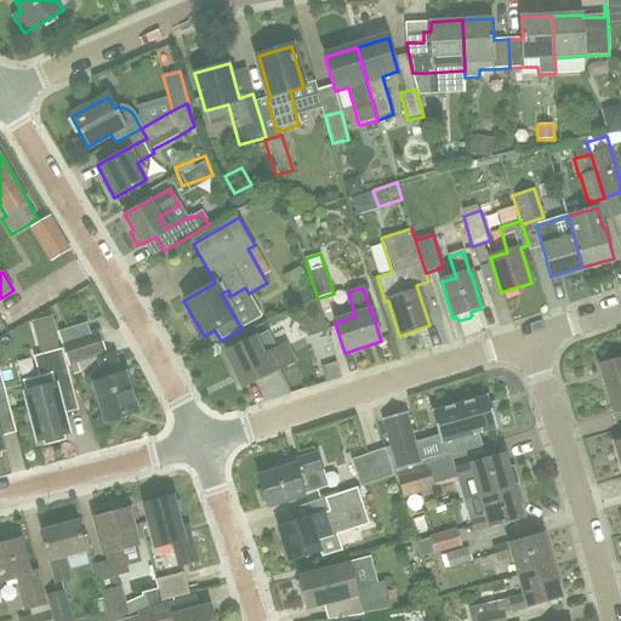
[(298,308),(308,337),(328,331),(317,298),(298,308)]
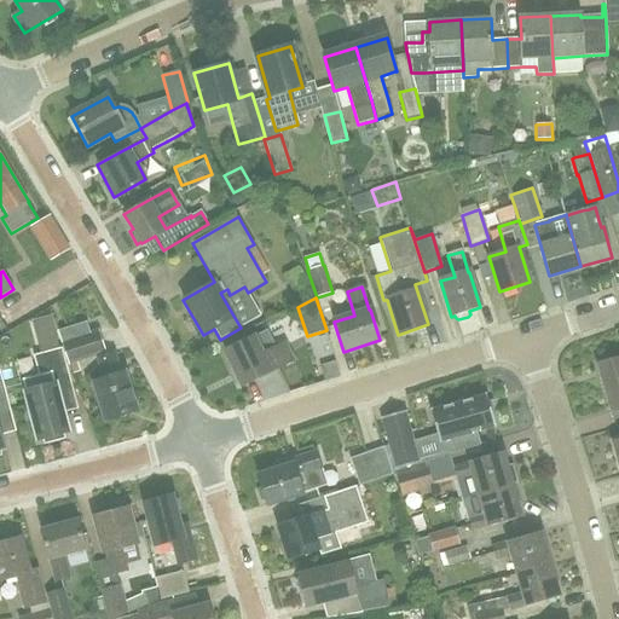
[(50,306),(36,306),(35,323),(50,323),(50,306)]
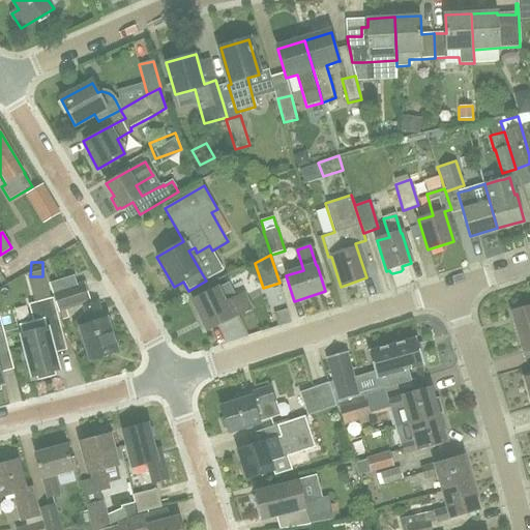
[(74,276),(51,284),(60,311),(90,300),(85,285),(77,287),(74,276)]
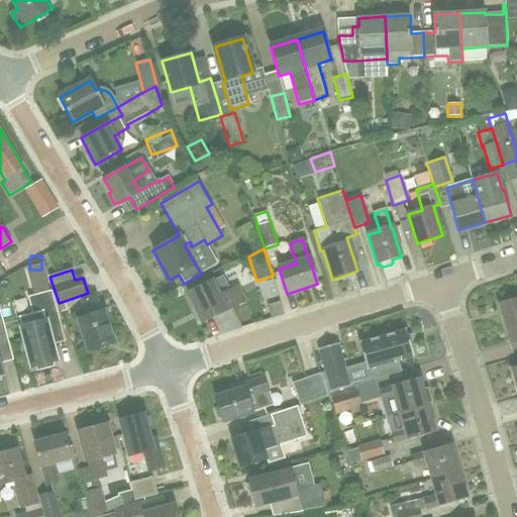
[(188,293),(202,321),(242,302),(237,290),(219,298),(212,282),(188,293)]
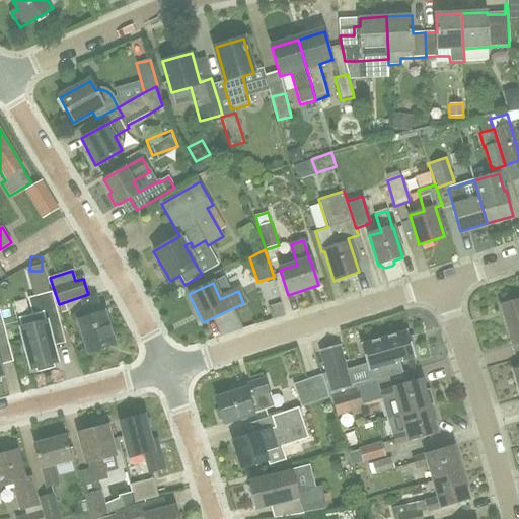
[(57,363),(53,347),(49,328),(61,325),(52,292),(28,298),(32,314),(18,318),(31,369),(36,368),(38,372),(54,368),(53,364),(57,363)]
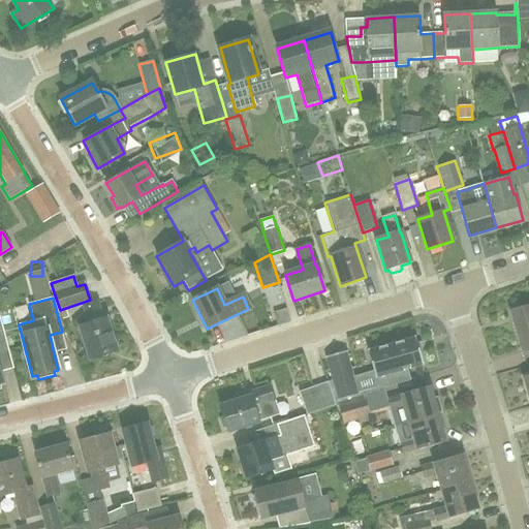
[(97,302),(84,307),(89,324),(80,328),(90,360),(117,350),(106,318),(102,319),(97,302)]
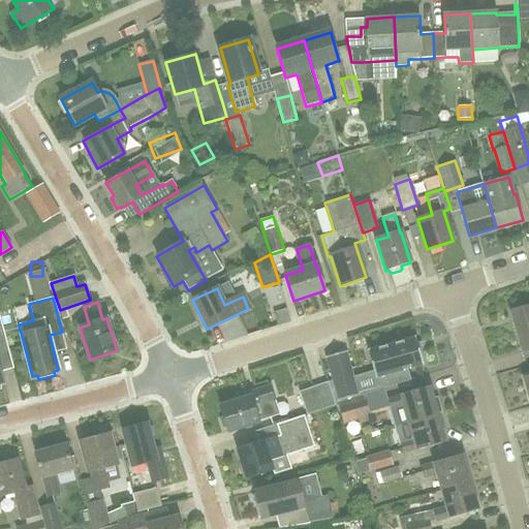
[(528,305),(510,310),(518,337),(522,352),(528,349),(528,305)]
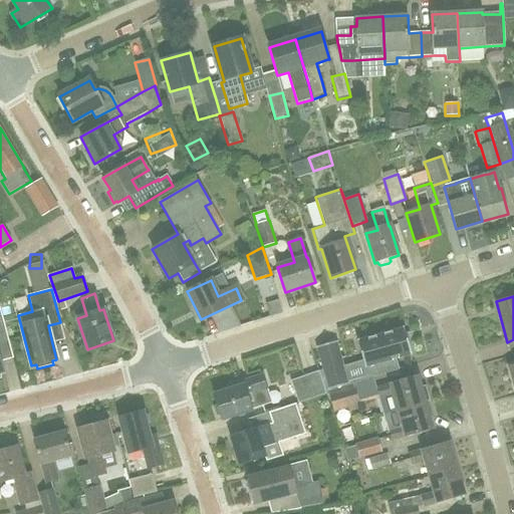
[(4,372),(0,356),(0,342),(9,340),(0,307),(0,306),(0,377),(1,377),(0,373),(4,372)]
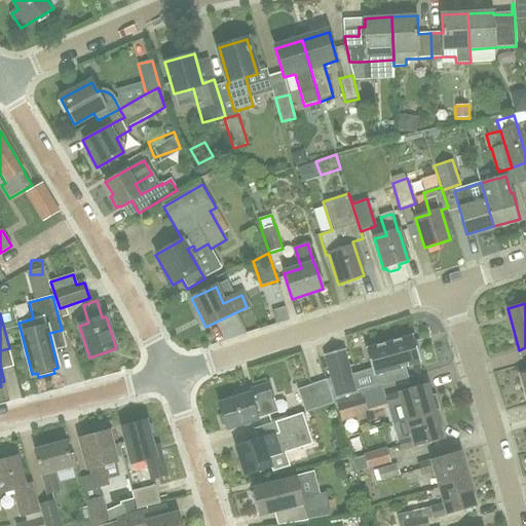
[(377,387),(382,386),(408,378),(405,367),(421,362),(414,336),(367,349),(377,387)]
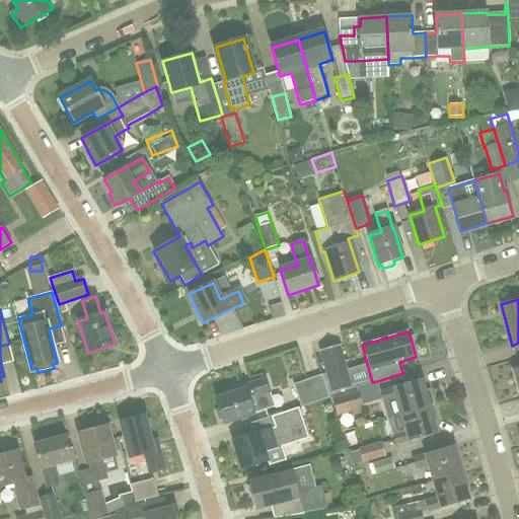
[(332,393),(352,388),(347,371),(340,345),(320,350),(332,393)]
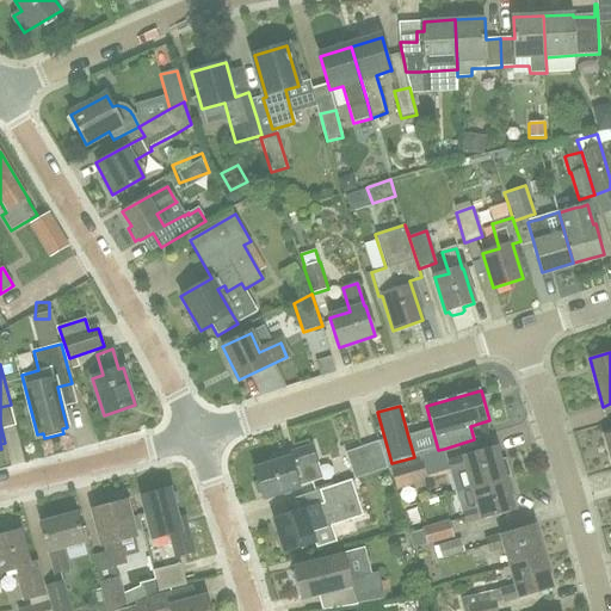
[(345,452),(355,480),(388,468),(378,440),(345,452)]
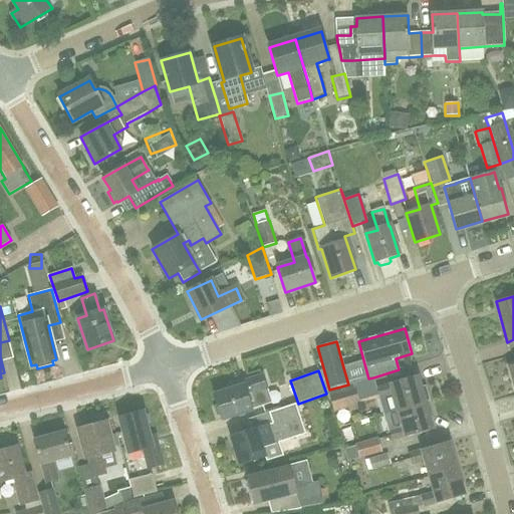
[(247,395),(266,388),(262,375),(228,387),(229,391),(214,396),(217,405),(214,408),(216,416),(221,417),(222,419),(252,409),(247,395)]
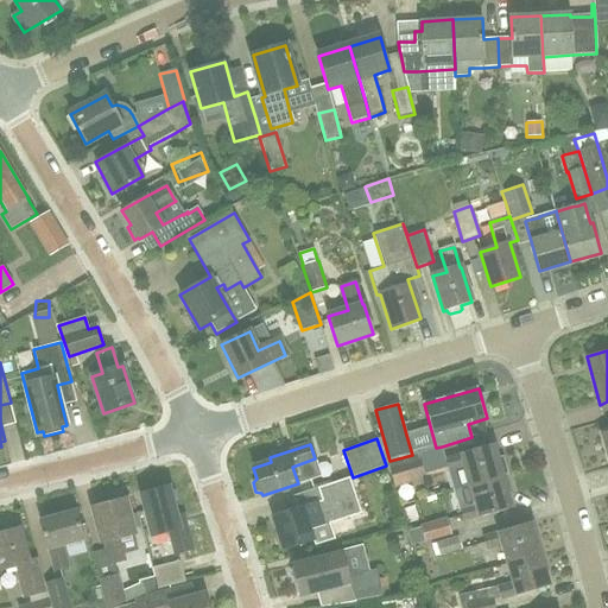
[(494,444),(462,453),(445,458),(448,469),(449,470),(463,467),(469,487),(504,476),(502,475),(507,474),(502,457),(498,458),(494,444)]
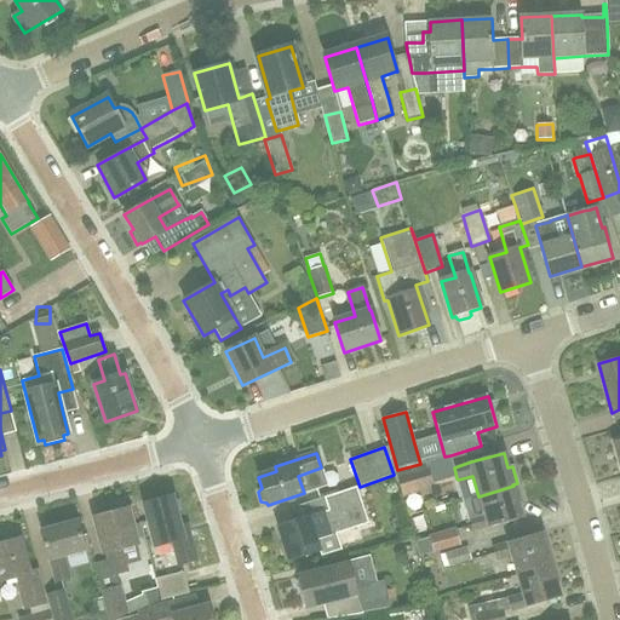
[(432,487),(432,484),(426,466),(425,461),(420,464),(397,470),(396,470),(397,475),(402,495),(432,487)]
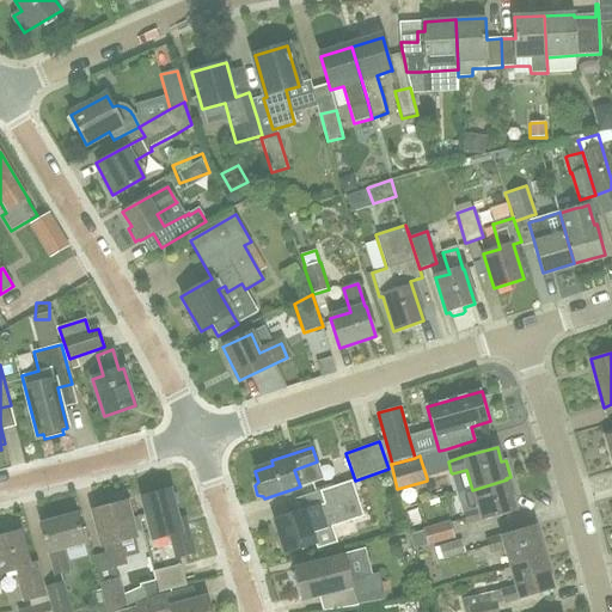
[(466,525),(515,510),(507,479),(472,490),(478,509),(463,513),(466,525)]
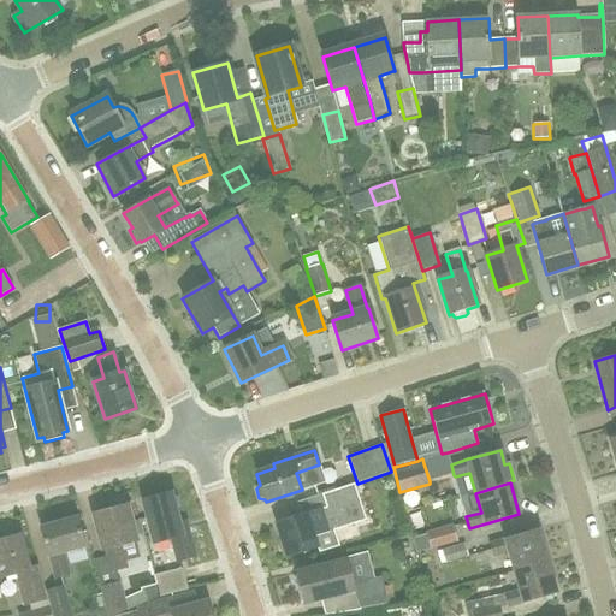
[(314,537),(335,531),(366,520),(354,484),(317,497),(321,510),(307,514),(307,513),(296,516),(277,522),(288,557),(319,548),(314,537)]
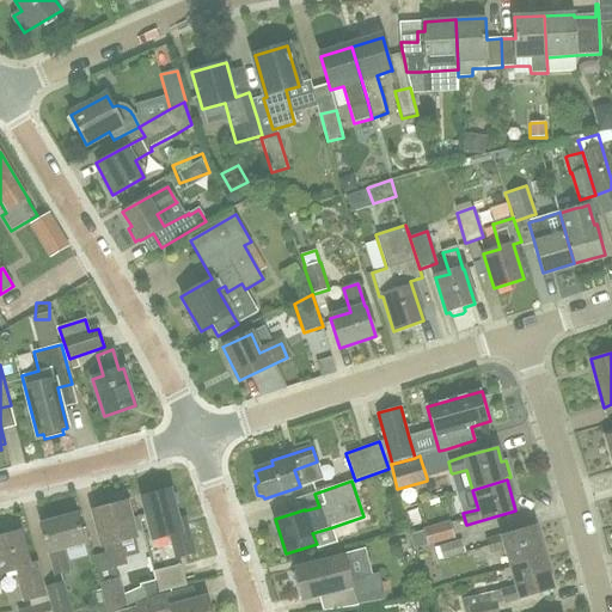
[(411,513),(451,501),(446,487),(407,500),(411,513)]
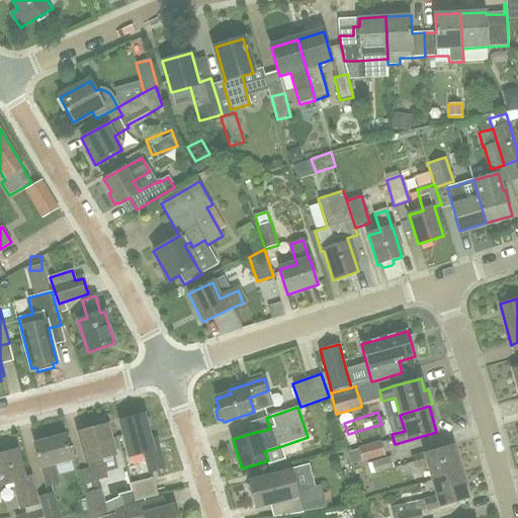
[(149,419),(144,416),(144,415),(120,421),(130,457),(144,454),(149,472),(163,468),(157,443),(152,444),(148,429),(151,426),(149,419)]
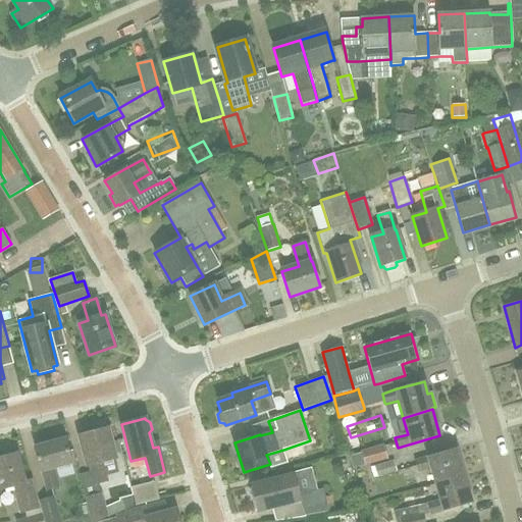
[(90,465),(95,485),(107,481),(102,462),(114,459),(106,428),(80,434),(88,466),(90,465)]
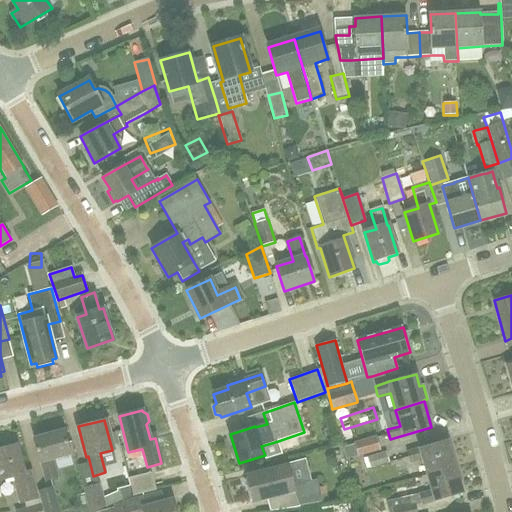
[(70,454),(64,431),(34,439),(45,481),(58,478),(52,458),(70,454)]
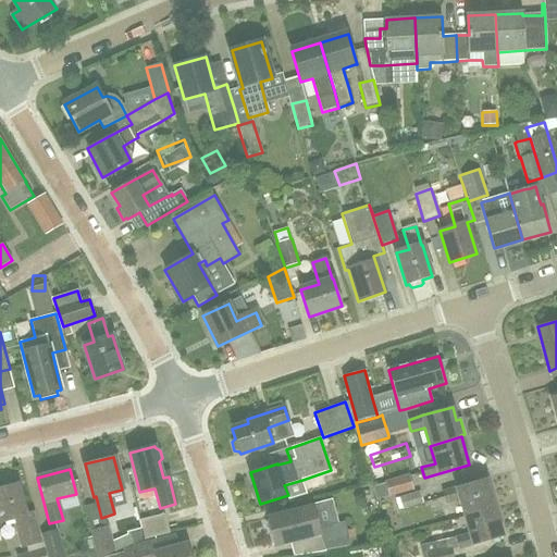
[(413,490),(409,477),(385,483),(390,496),(413,490)]
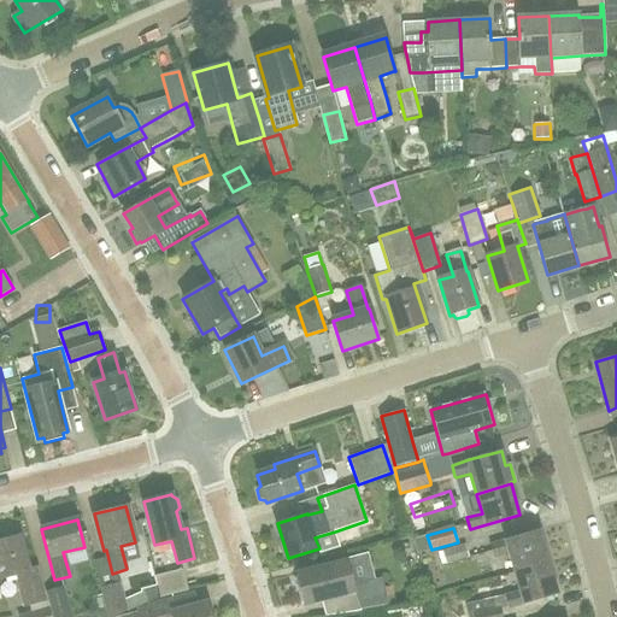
[(515,574),(548,563),(539,530),(489,545),(493,558),(509,553),(515,574)]
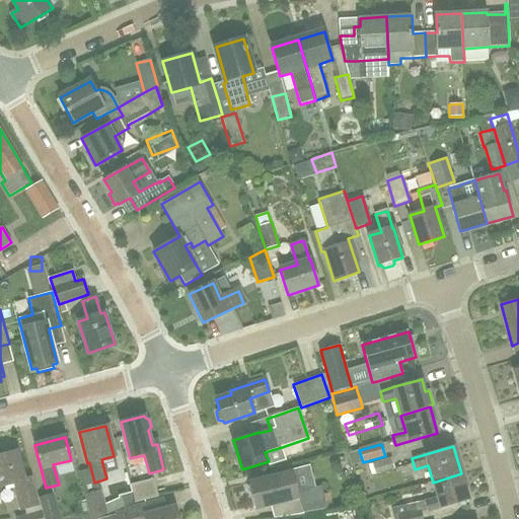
[(0,487),(11,484),(19,511),(40,506),(38,498),(32,476),(23,477),(16,450),(0,454),(0,487)]
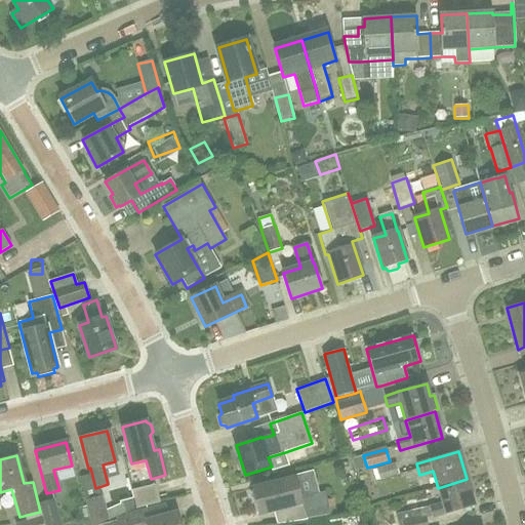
[(375,469),(372,471),(375,481),(379,480),(379,481),(399,474),(395,462),(375,469)]
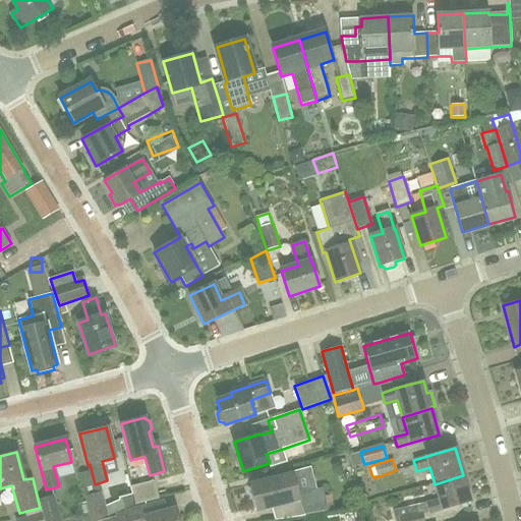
[(256,510),(272,506),(299,500),(303,515),(328,510),(322,488),(298,494),(294,474),(250,484),(256,510)]
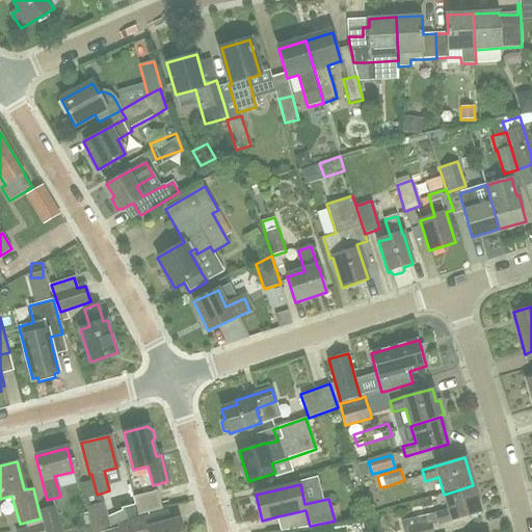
[(481,513),(473,485),(444,495),(448,510),(434,514),(436,521),(437,526),(481,513)]
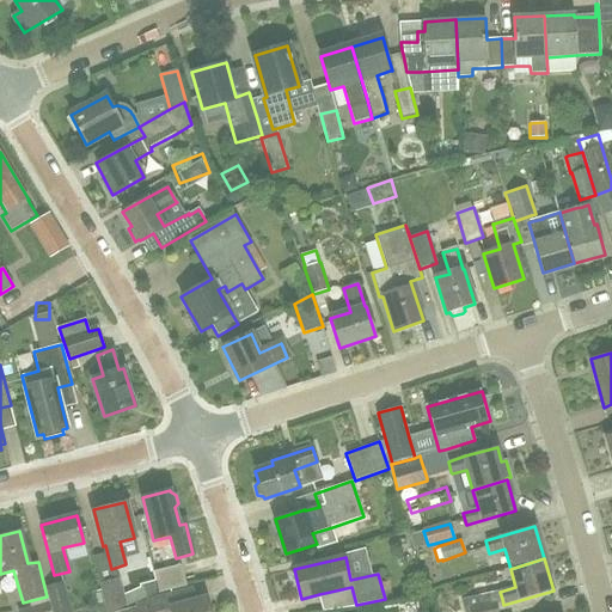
[(154,581),(158,593),(185,586),(181,565),(153,571),(152,567),(151,567),(154,581)]
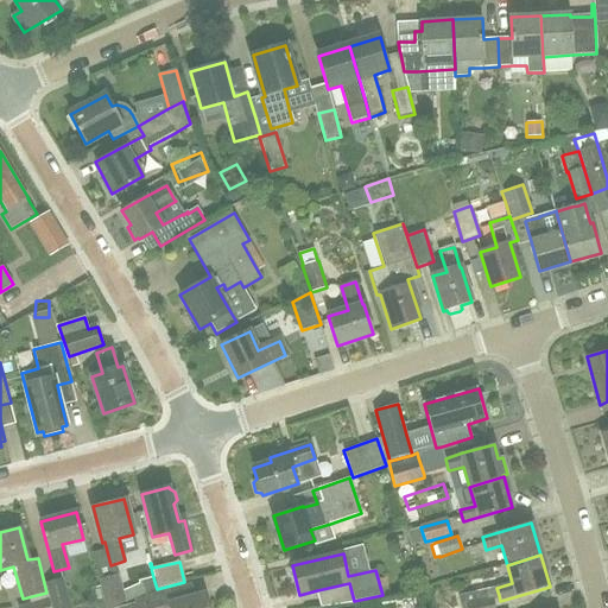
[(124,590),(119,574),(99,580),(106,607),(112,607),(127,602),(124,590)]
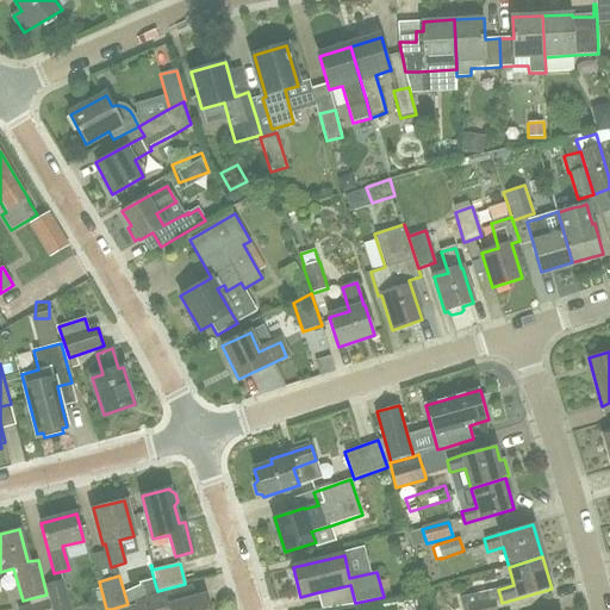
[(157,591),(154,579),(143,582),(138,583),(139,585),(124,592),(128,604),(157,591)]
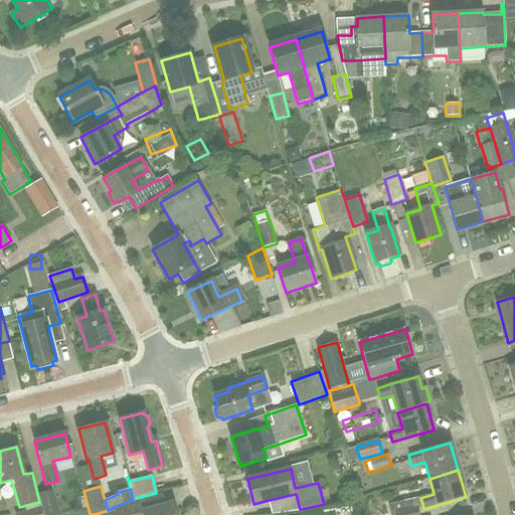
[(39,502),(40,507),(42,514),(60,514),(53,490),(37,494),(39,502)]
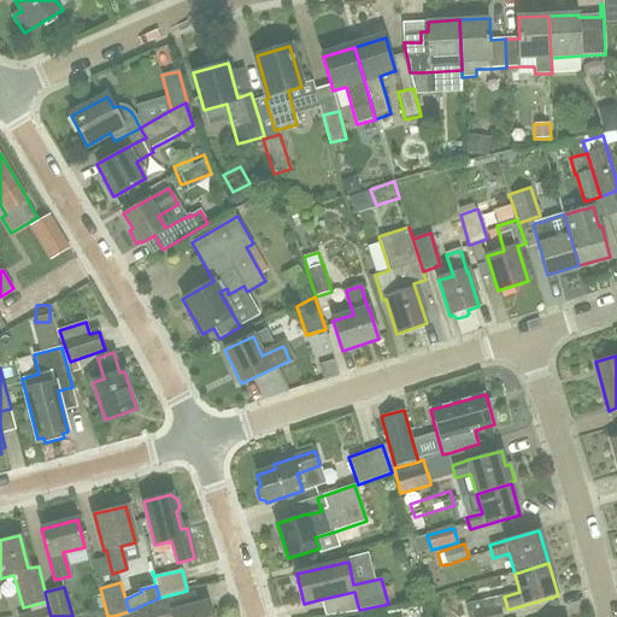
[(211,616),(207,604),(198,606),(193,592),(172,598),(172,599),(150,605),(136,609),(136,612),(115,616),(211,616)]
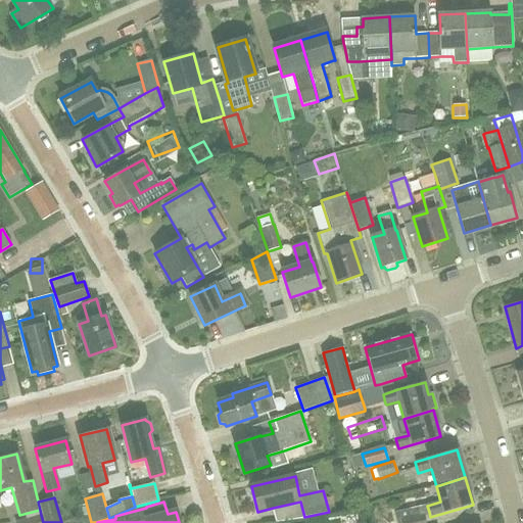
[(395,522),(425,522),(423,513),(408,517),(406,510),(394,513),(395,522)]
